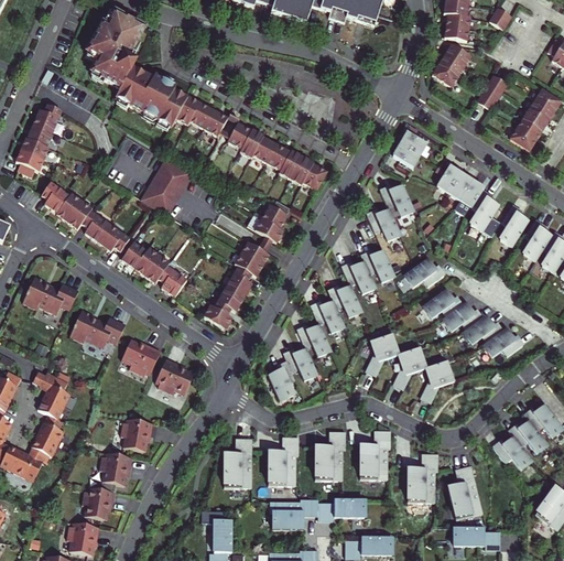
[(0,0),(0,19),(9,0),(0,0)]
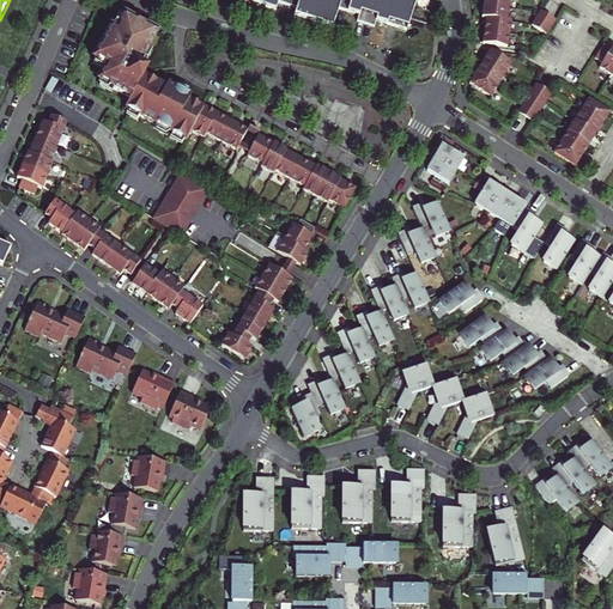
[(287,0),(287,1),(296,5),(293,11),(313,17),(317,0),(287,0)]
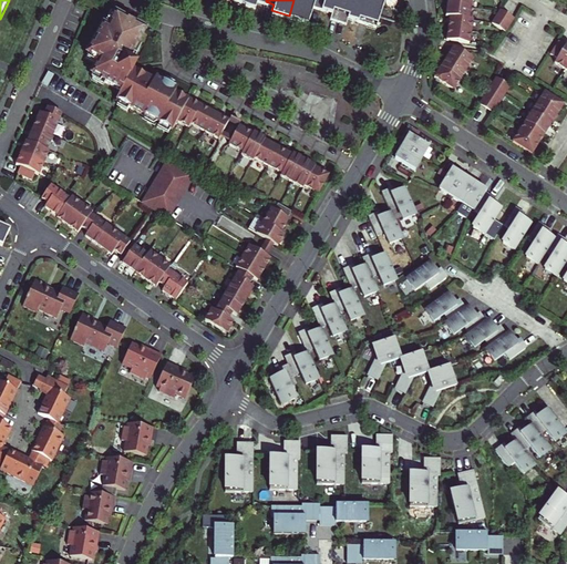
[(321,8),(322,0),(315,0),(294,0),(289,16),(308,22),(312,4),(321,8)]
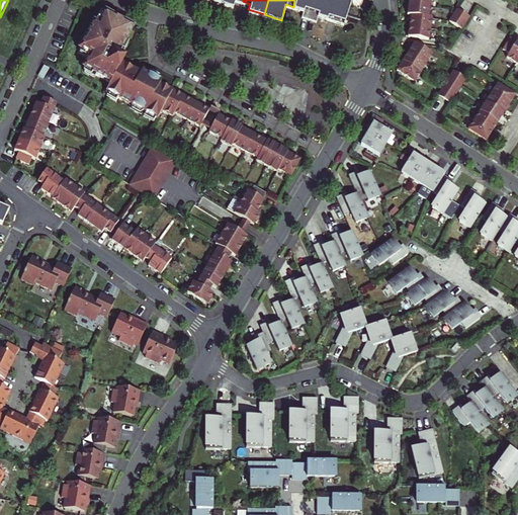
[(294,0),(293,7),(303,10),(300,15),(309,17),(314,0),(294,0)]
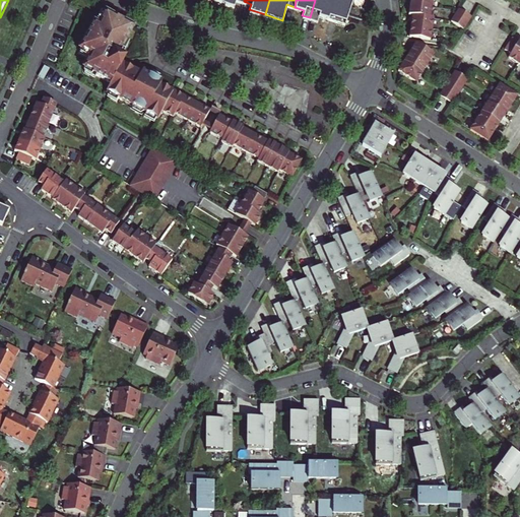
[(315,0),(310,17),(317,20),(319,14),(328,17),(333,0),(315,0)]
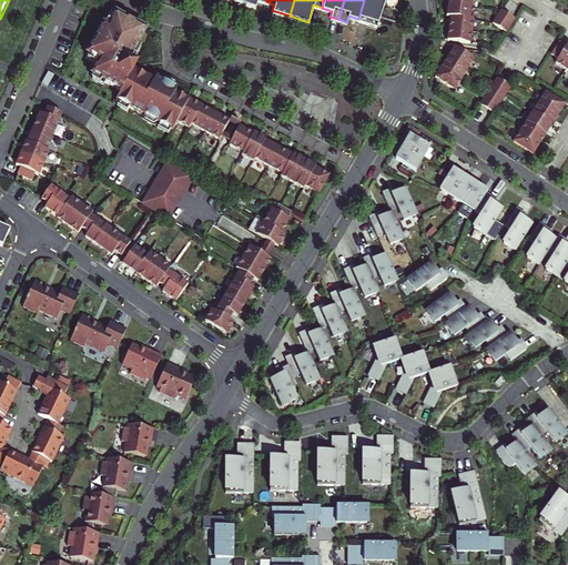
[(364,0),(358,19),(376,24),(384,0),(364,0)]
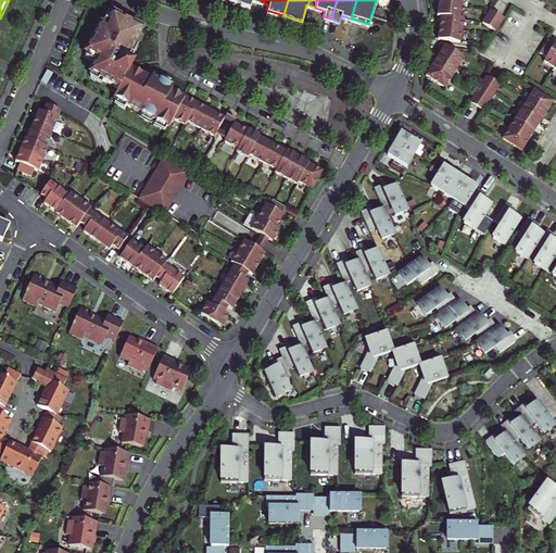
[(456,4),(433,1),(432,13),(436,13),(454,16),(456,4)]
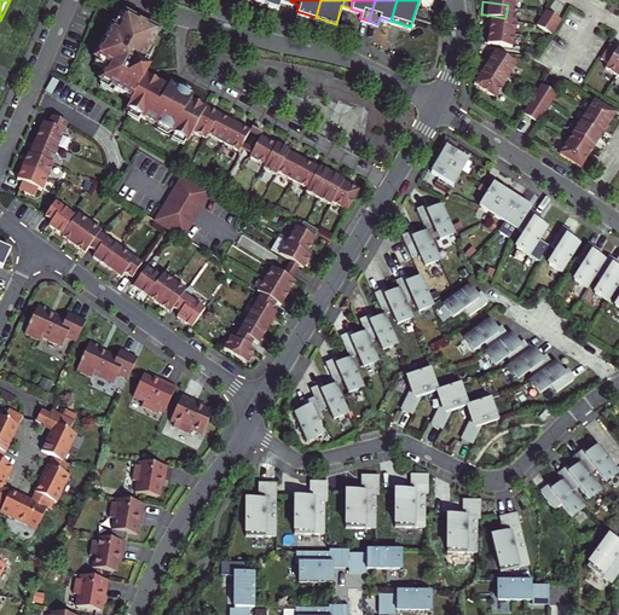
[(554,12),(547,7),(544,10),(537,23),(544,27),(554,12)]
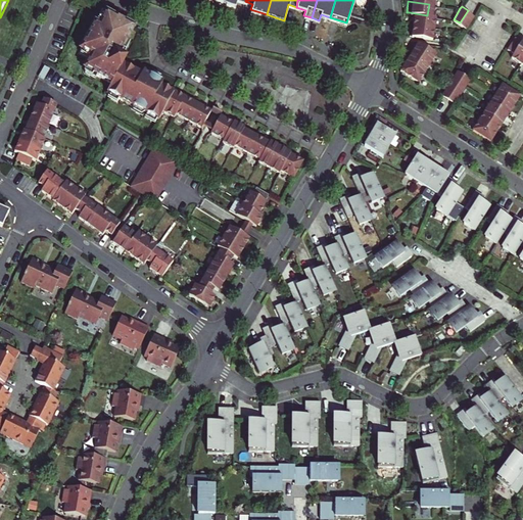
[(134,25),(106,9),(99,22),(94,20),(80,46),(91,52),(85,65),(111,81),(107,88),(159,116),(163,109),(174,89),(161,82),(163,79),(143,67),(141,72),(122,61),(125,57),(117,53),(134,25)]
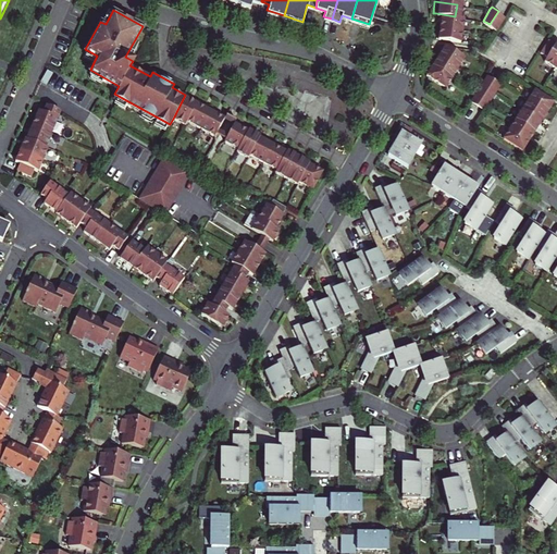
[(505,15),(498,11),(490,24),(496,28),(505,15)]
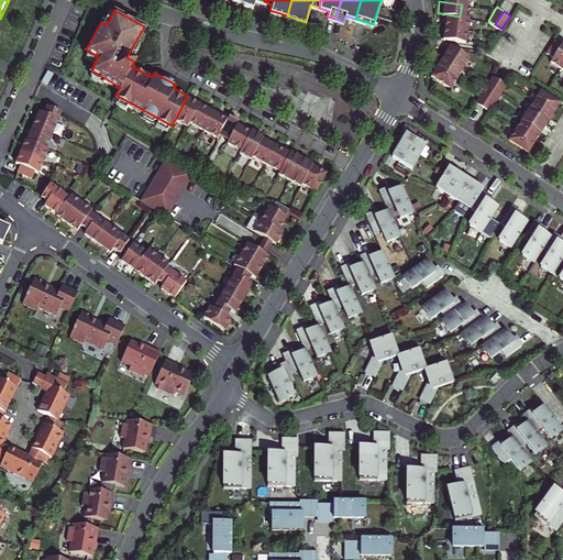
[(460,17),(441,13),(440,25),(463,29),(464,17),(460,17)]
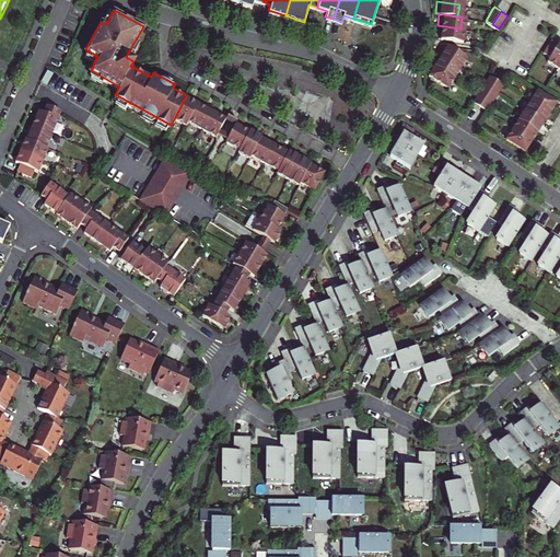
[(461,28),(438,25),(435,36),(458,41),(461,28)]
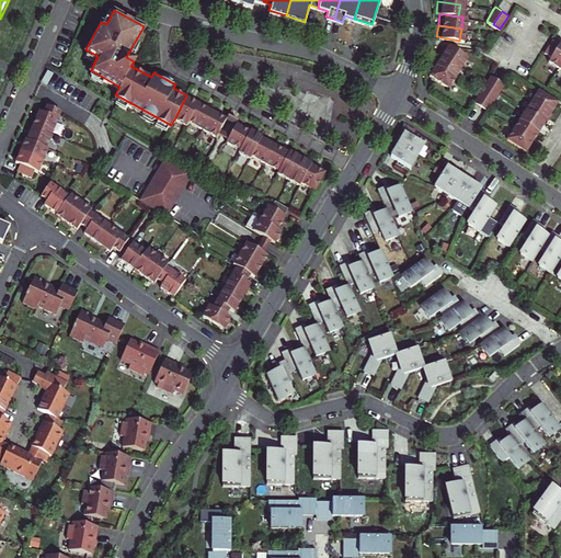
[(559,43),(552,38),(544,53),(550,56),(548,59),(558,66),(560,60),(560,41),(559,43)]
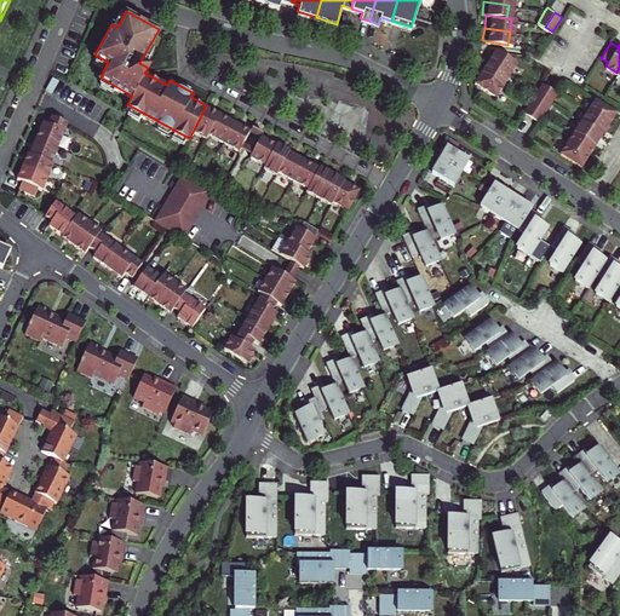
[(516,62),(495,49),(488,59),(510,73),(516,62)]
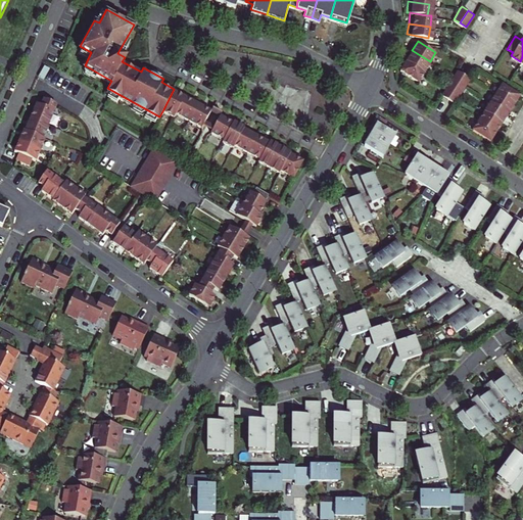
[(430,61),(412,50),(406,59),(424,71),(430,61)]
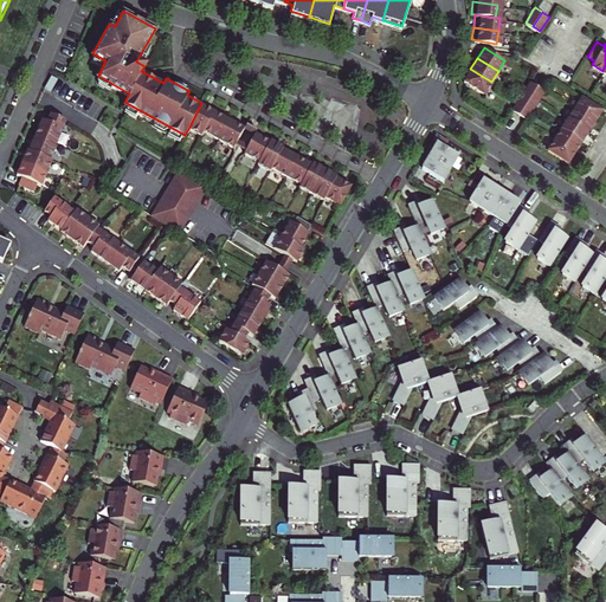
[(491,82),(470,69),(464,79),(484,94),(491,82)]
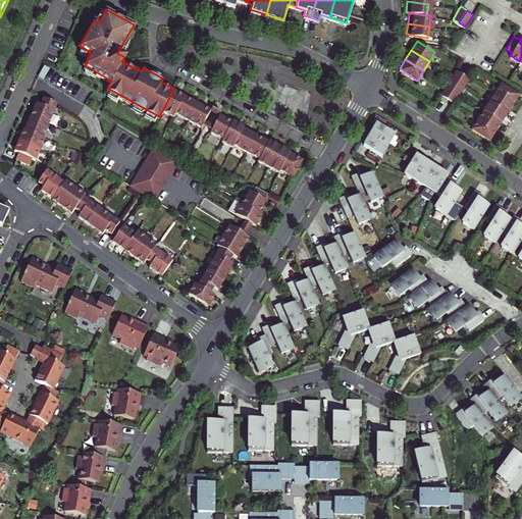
[(44,63),(39,73),(44,76),(49,66),(44,63)]
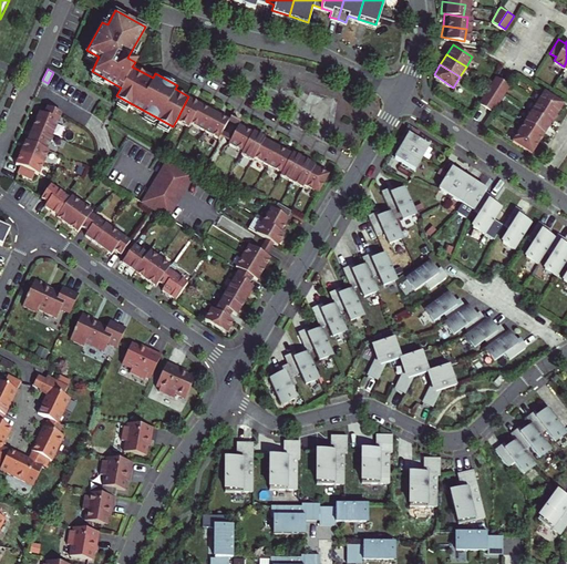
[(503,79),(496,74),(491,83),(487,89),(494,92),(503,79)]
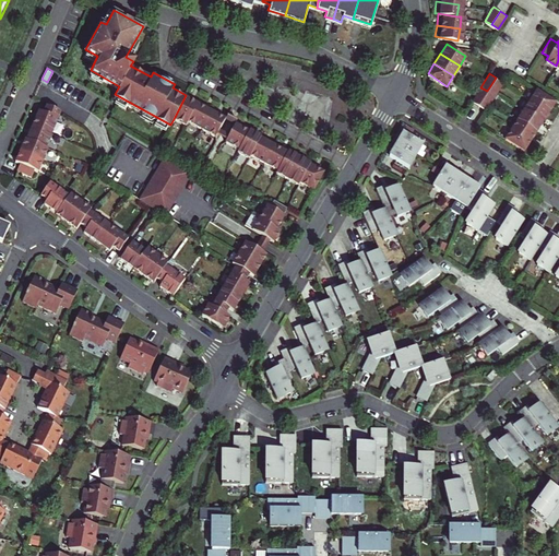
[(502,82),(496,78),(487,91),(494,95),(497,91),(502,82)]
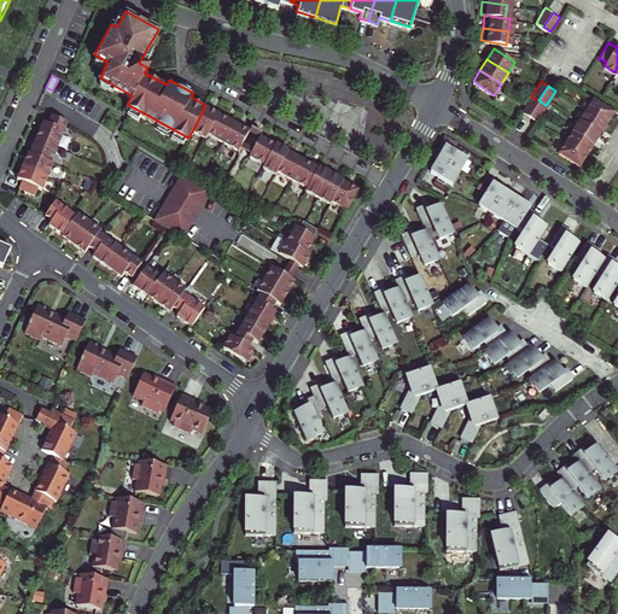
[(538,100),(531,97),(528,101),(522,111),(529,116),(538,100)]
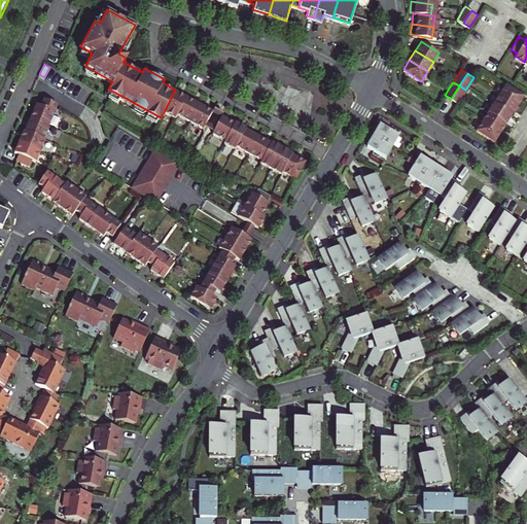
[(523,95),(505,83),(499,93),(518,104),(523,95)]
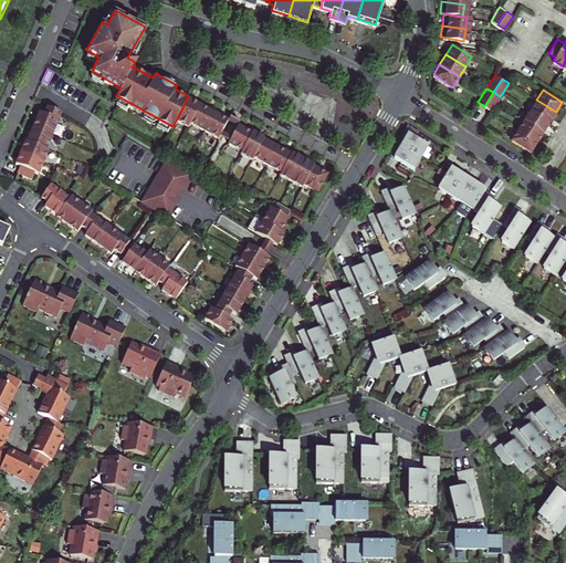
[(500,96),(493,92),(484,106),(491,110),(500,96)]
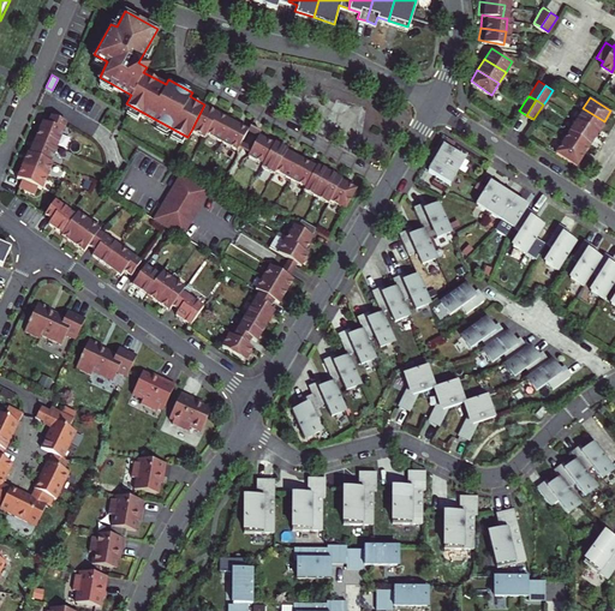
[(218,111),(206,103),(204,105),(192,129),(204,135),(207,131),(218,111)]
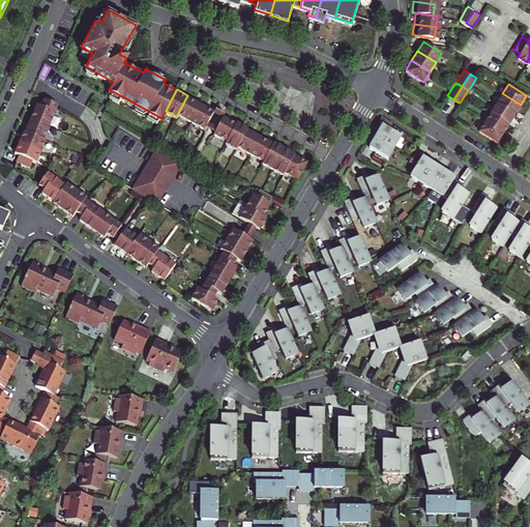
[(521,105),(502,93),(496,103),(514,114),(521,105)]
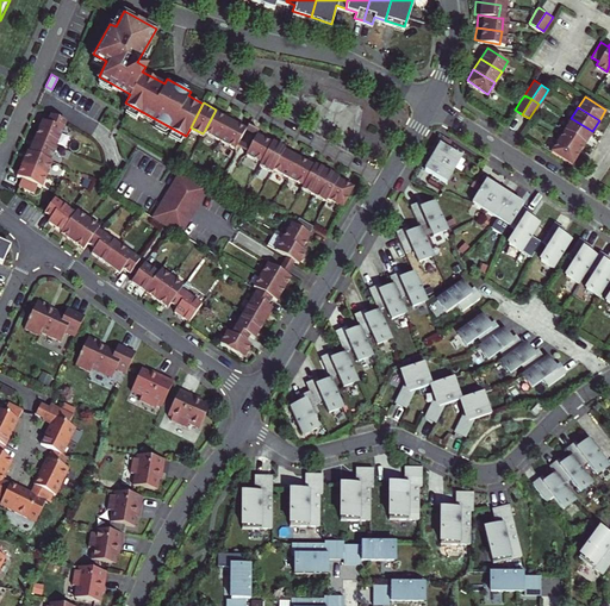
[(231,118),(216,110),(205,130),(219,138),(231,118)]
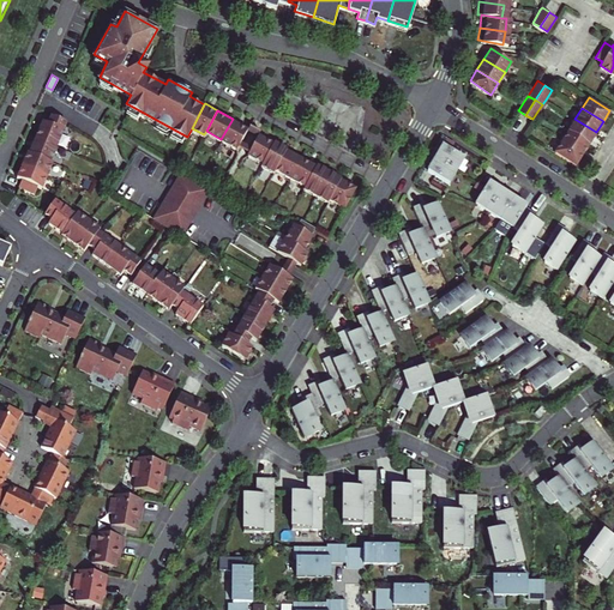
[(41,119),(35,134),(56,144),(66,120),(50,113),(48,121),(41,119)]
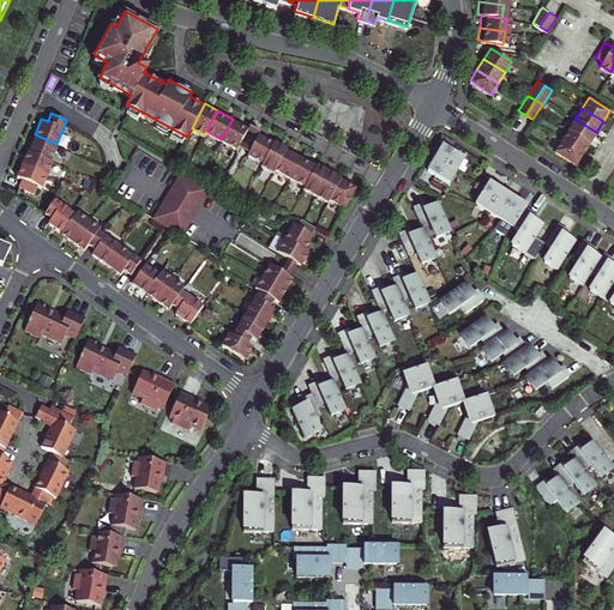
[(248,127),(233,119),(221,139),(236,148),(238,145),(248,127)]
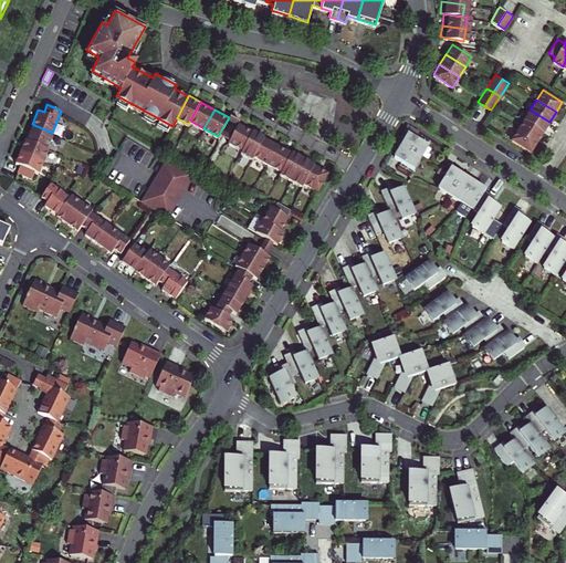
[(549,122),(530,110),(524,120),(543,132),(549,122)]
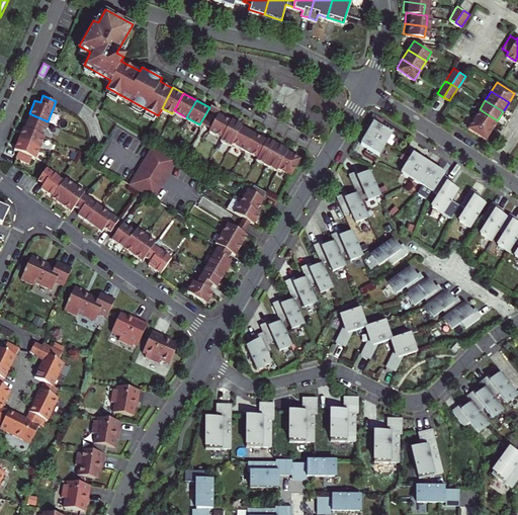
[(220,108),(211,103),(209,107),(200,122),(209,127),(218,111),(220,108)]
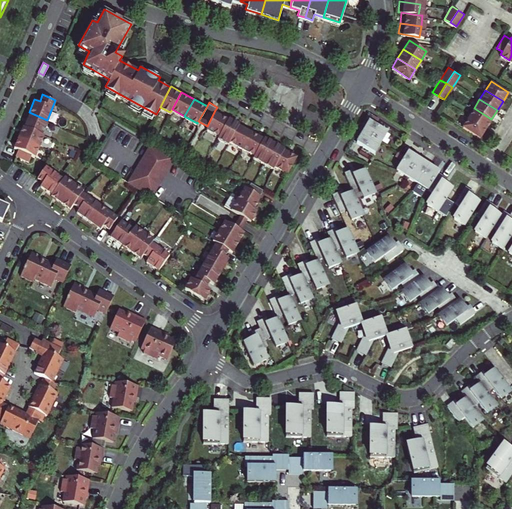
[(491,119),(474,108),(468,116),(486,128),(491,119)]
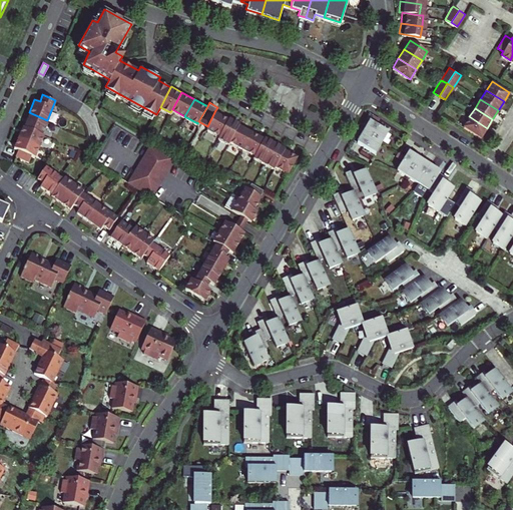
[(228,117),(215,110),(207,126),(206,128),(219,134),(228,117)]
